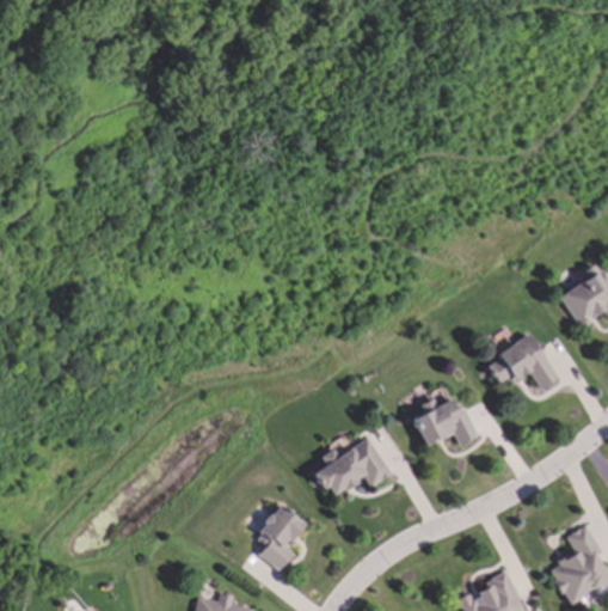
[(607,275),(600,262),(581,273),(585,281),(560,295),(578,327),(605,312),(607,317),(607,275)]
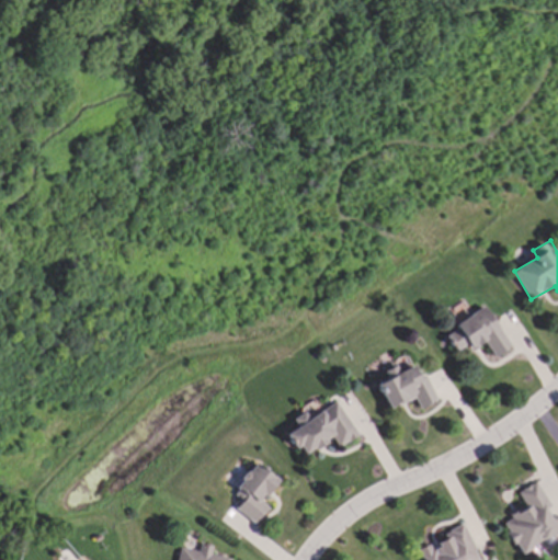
[(513,346),(486,307),(446,333),(458,351),(468,344),(473,350),(486,341),(497,357),(513,346)]
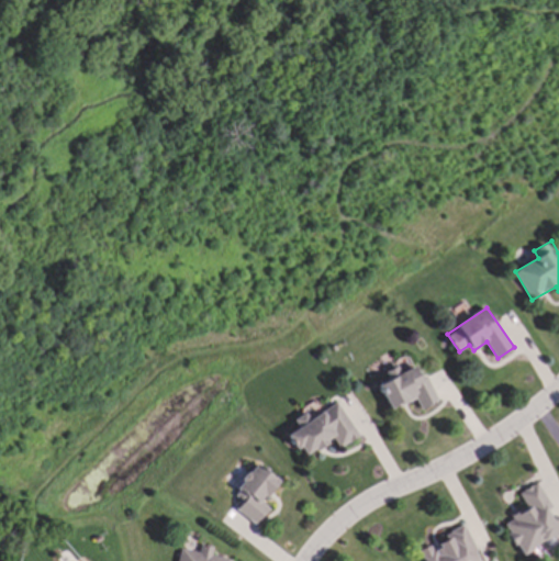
[(415,366),(402,372),(399,366),(387,371),(391,380),(380,384),(391,410),(417,399),(422,408),(438,401),(427,377),(421,379),(415,366)]
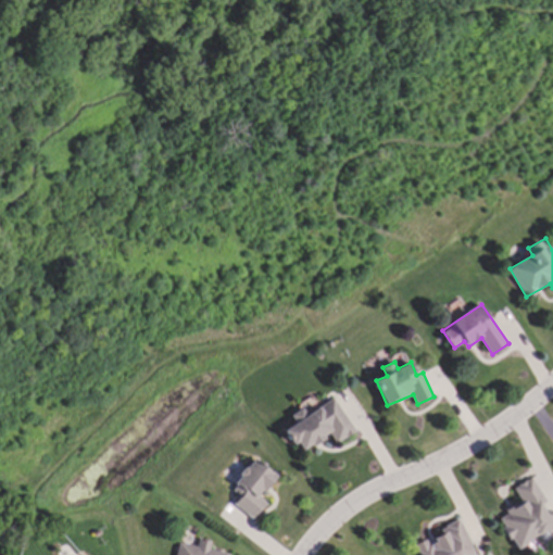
[(355,431),(334,398),(309,414),(304,407),(292,415),(298,423),(287,429),(301,452),(331,433),(337,443),(355,431)]
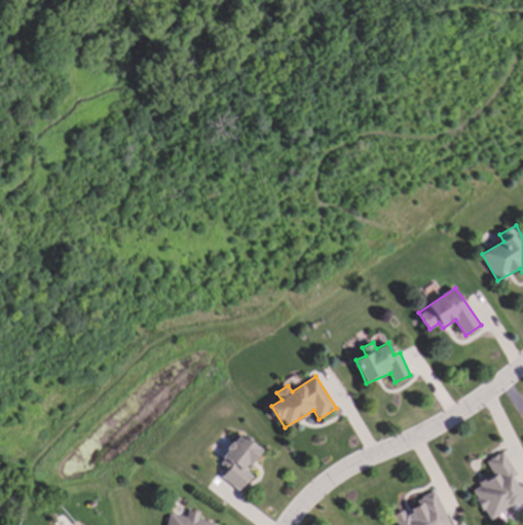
[(253,476),(246,470),(261,450),(240,434),(219,461),(228,469),(222,477),(240,491),(253,476)]
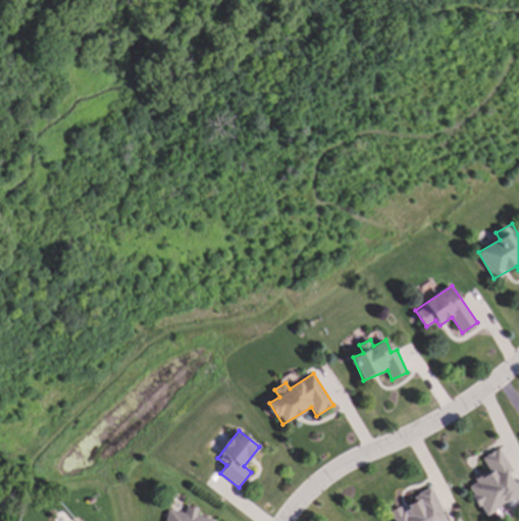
[(483,457),(491,473),(469,484),(483,514),(518,497),(518,487),(511,472),(513,472),(501,448),(483,457)]
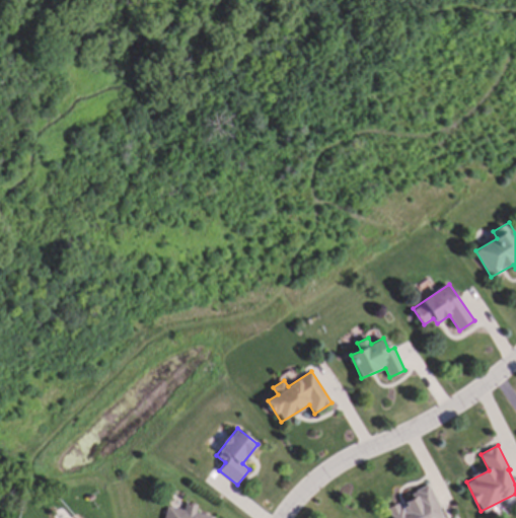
[(392,517),(443,517),(430,485),(414,491),(417,499),(399,505),(399,504),(389,508),(392,517)]
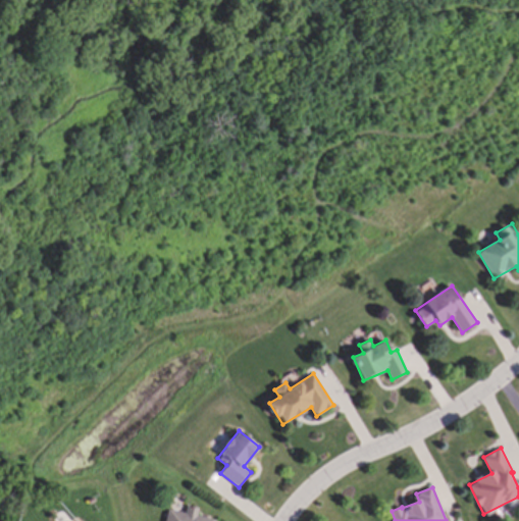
[(164,520),(213,520),(214,519),(197,516),(199,509),(187,507),(186,512),(167,509),(164,520)]
